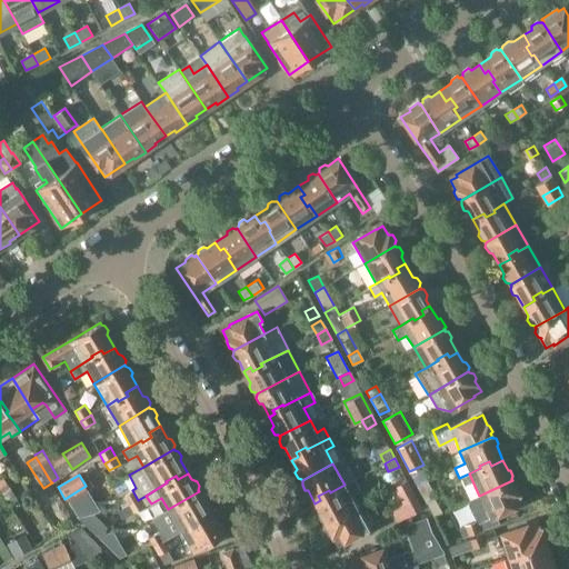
[(323,521),(325,522),(356,506),(349,495),(360,489),(355,479),(345,485),(330,492),(329,490),(318,496),(320,500),(315,503),(319,511),(318,516),(321,520),(323,521)]
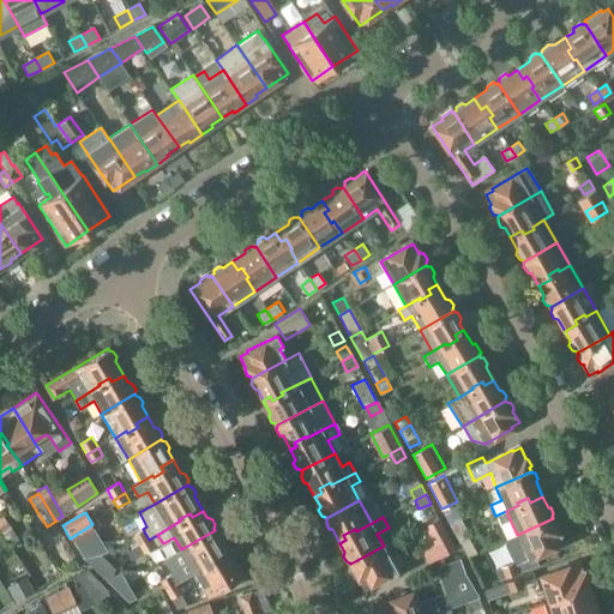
[(455,547),(438,517),(425,524),(434,545),(421,551),(427,561),(455,547)]
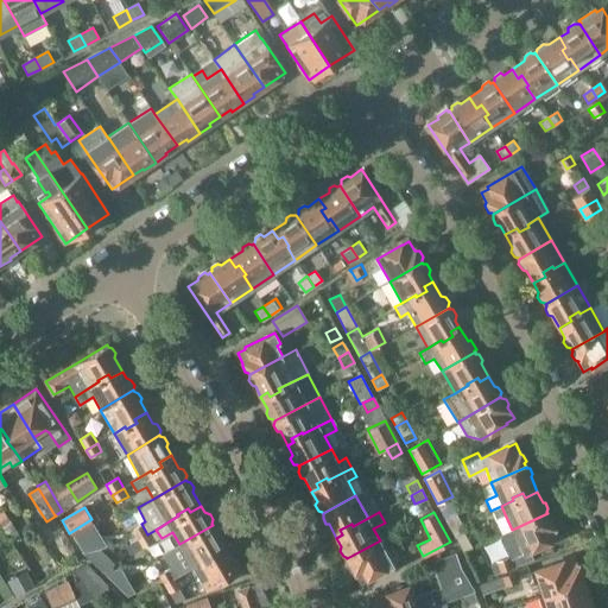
[(450,527),(461,523),(456,513),(445,518),(450,527)]
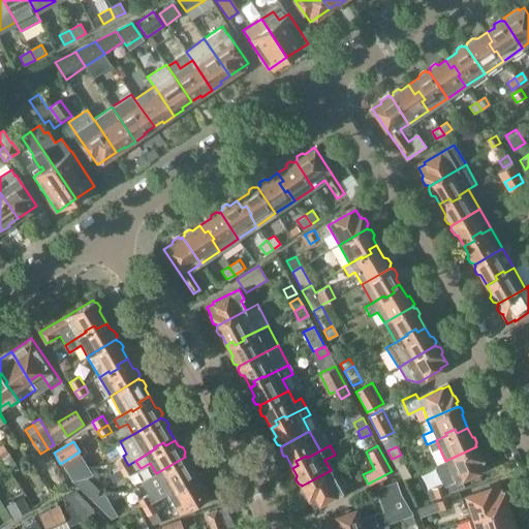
[(445,461),(436,464),(445,485),(432,489),(435,497),(464,487),(461,479),(478,471),(477,470),(486,467),(480,457),(481,455),(479,449),(477,449),(476,446),(445,461)]
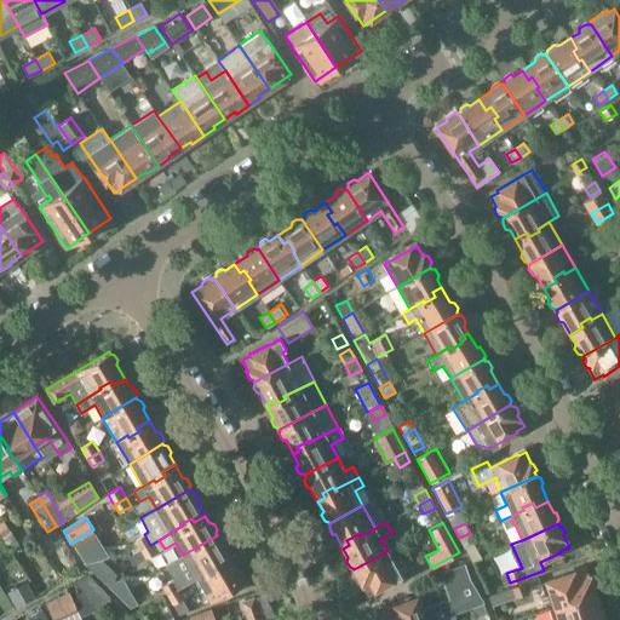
[(470,533),(459,538),(464,547),(475,541),(470,533)]
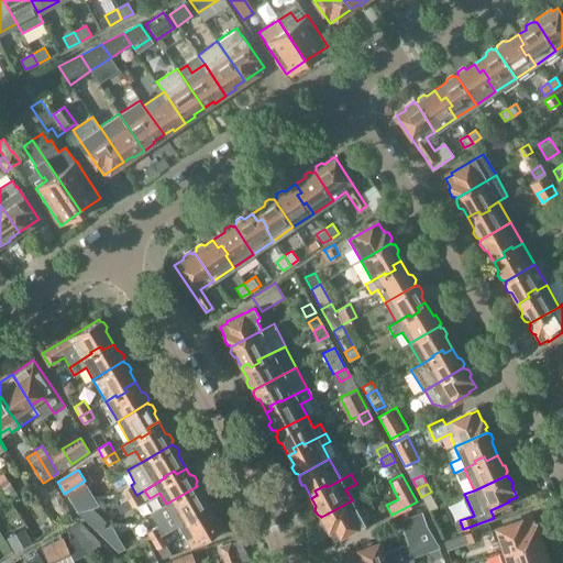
[(130,486),(122,490),(129,500),(135,496),(130,486)]
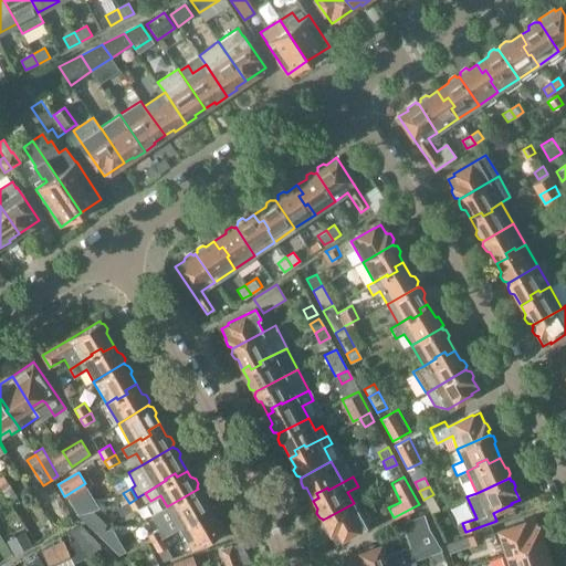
[(170,535),(180,528),(190,523),(191,525),(200,520),(198,516),(209,510),(203,500),(205,496),(201,491),(198,490),(198,489),(167,506),(157,512),(170,535)]
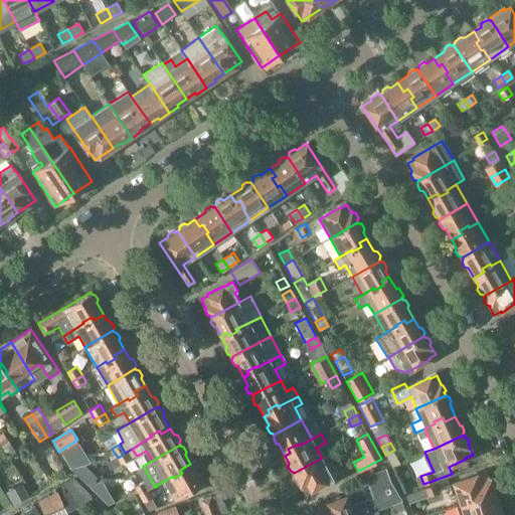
[(386,457),(392,468),(399,464),(393,453),(386,457)]
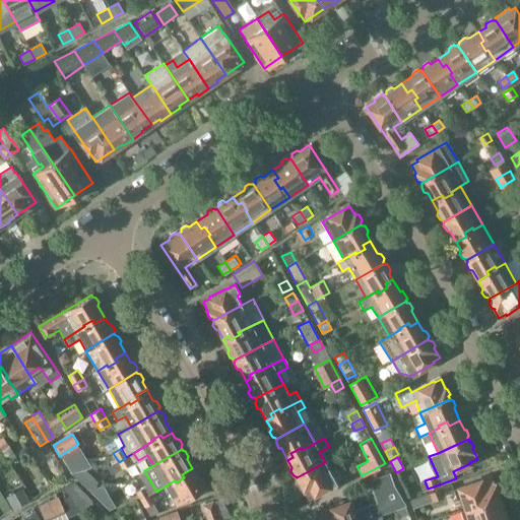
[(119,462),(122,468),(129,464),(125,458),(119,462)]
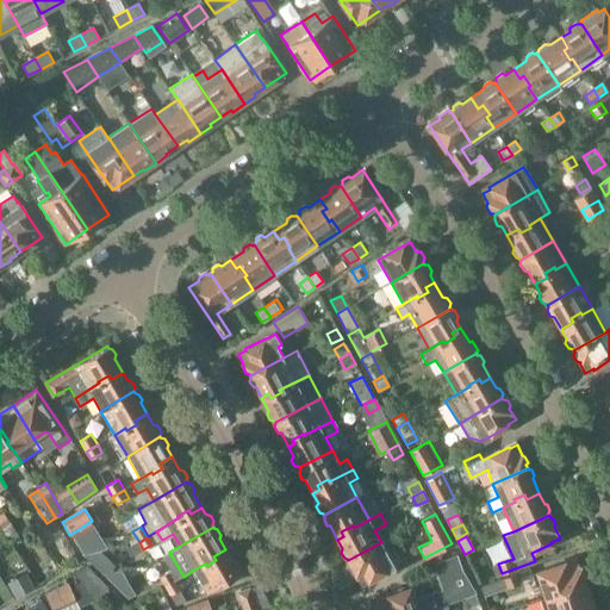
[(390,558),(381,542),(348,560),(350,564),(347,565),(353,577),(356,574),(361,583),(368,579),(368,580),(394,566),(390,556),(390,558)]
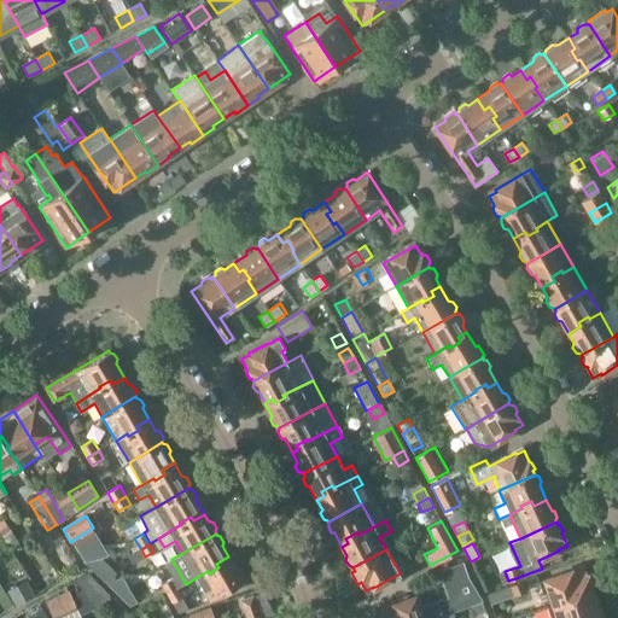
[(208,571),(197,577),(210,600),(243,579),(242,578),(243,573),(240,569),(235,567),(228,557),(216,564),(219,567),(209,573),(208,571)]
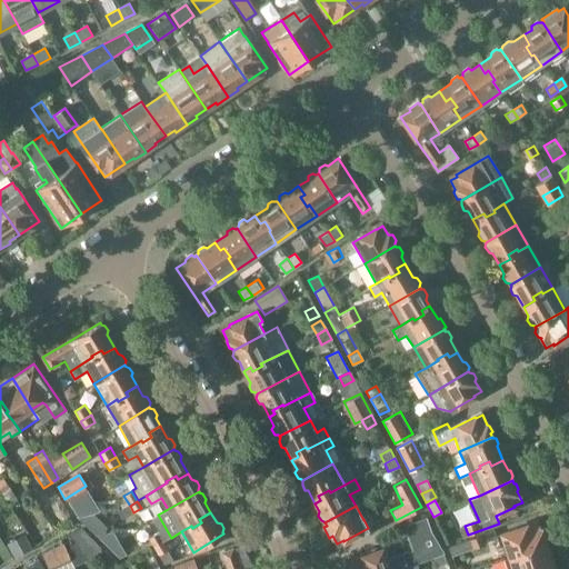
[(107,527),(92,513),(77,519),(100,540),(107,527)]
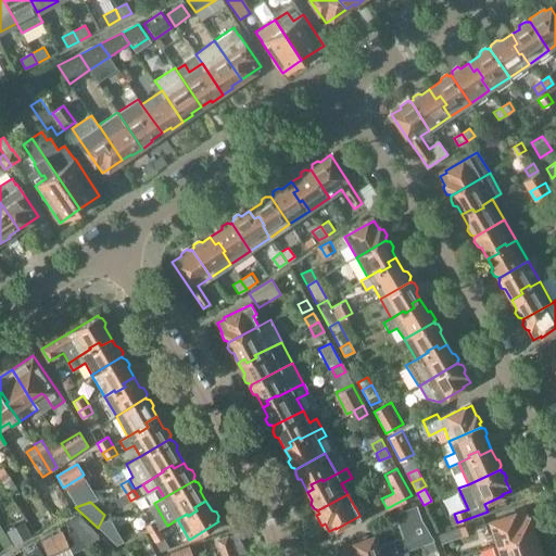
[(390,555),(406,551),(432,540),(420,519),(416,505),(393,513),(402,536),(380,544),(378,536),(374,538),(373,536),(368,538),(367,534),(355,538),(356,541),(337,548),(339,555),(337,555),(390,555)]
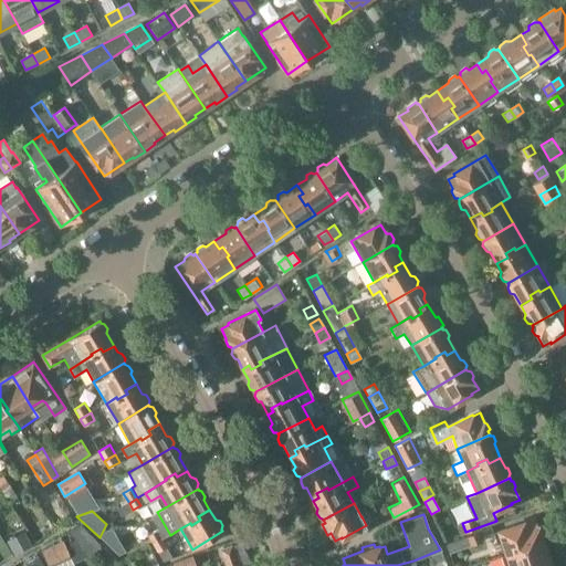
[(542,528),(538,527),(535,517),(493,532),(496,543),(502,542),(506,554),(543,542),(542,540),(545,536),(542,528)]
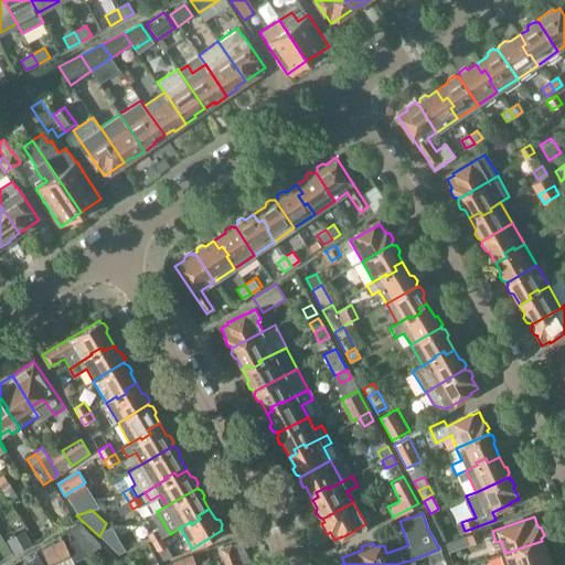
[(71,533),(75,537),(84,552),(96,540),(83,526),(71,533)]
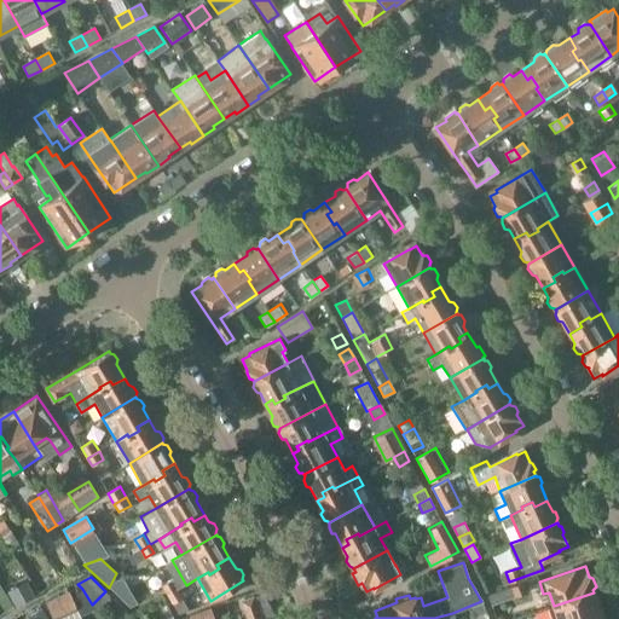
[(168,595),(178,589),(172,579),(161,585),(168,595)]
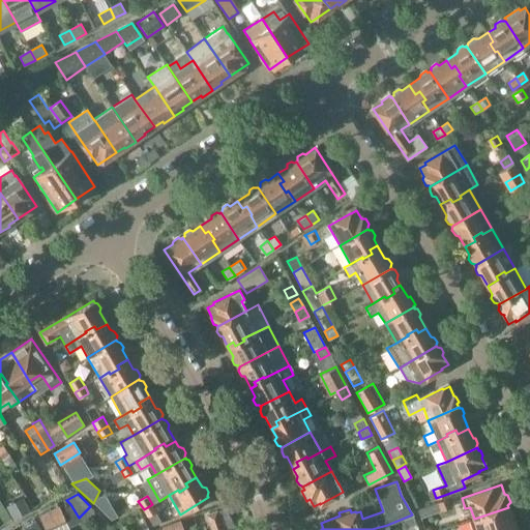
[(21,497),(5,505),(12,519),(28,510),(21,497)]
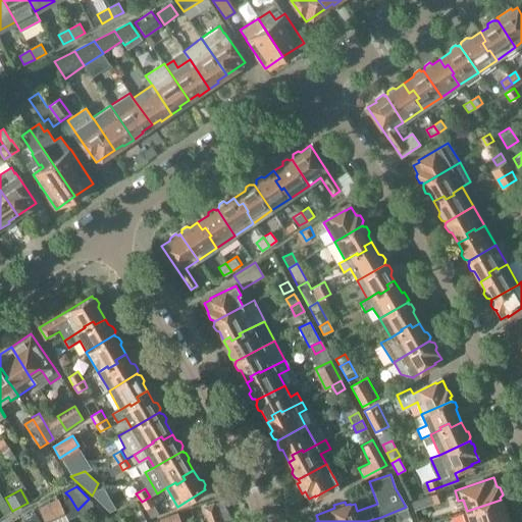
[(442,499),(440,490),(411,502),(413,510),(442,499)]
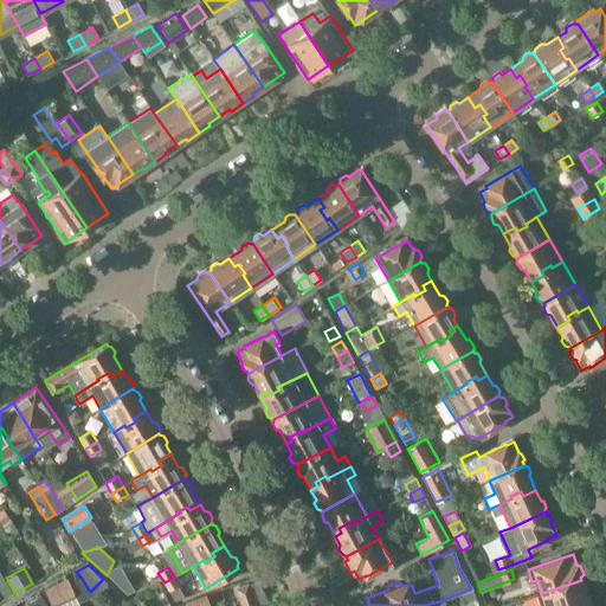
[(81,577),(69,581),(78,603),(92,595),(90,592),(81,577)]
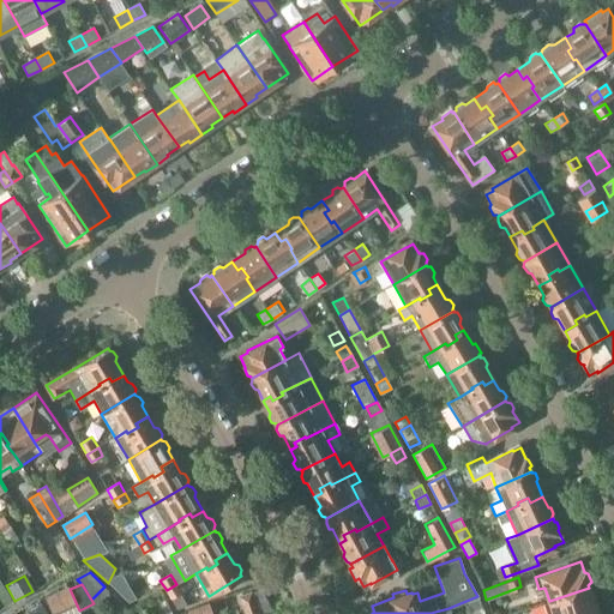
[(180,594),(181,593),(176,584),(167,590),(176,608),(185,603),(180,594)]
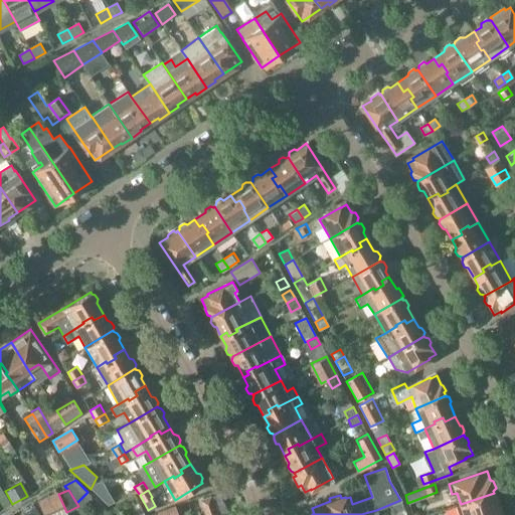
[(56,491),(37,499),(43,514),(67,514),(66,512),(58,494),(56,491)]
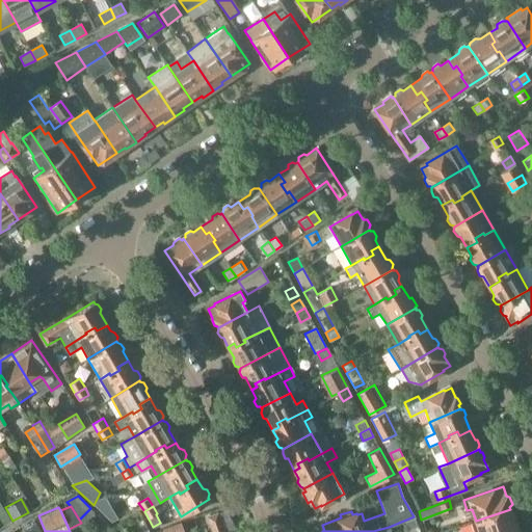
[(510,509),(476,521),(472,523),(475,531),(512,531),(517,530),(516,528),(520,526),(516,517),(512,516),(510,509)]
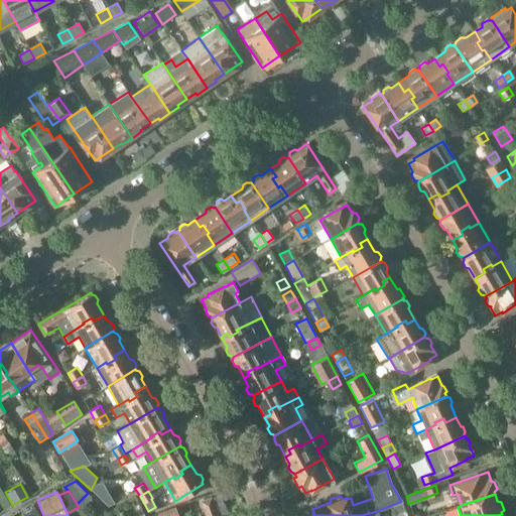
[(208,515),(217,515),(211,498),(203,501),(208,515)]
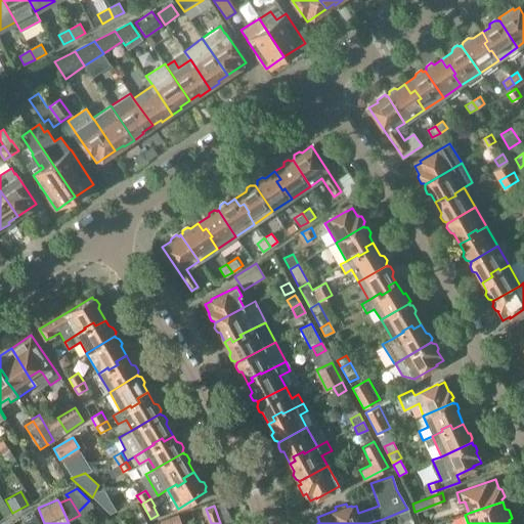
[(407,511),(398,514),(401,522),(410,518),(407,511)]
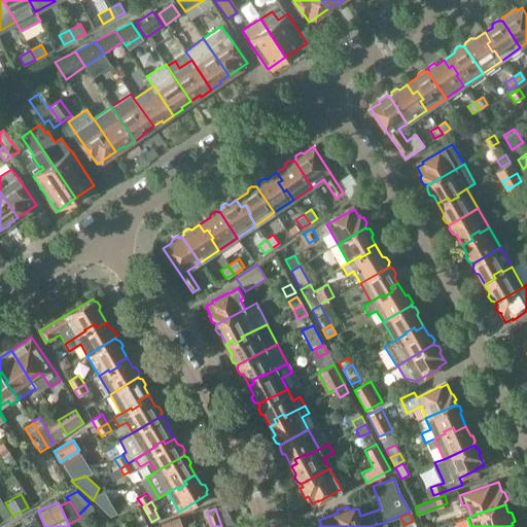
[(42,526),(37,518),(26,524),(27,526),(42,526)]
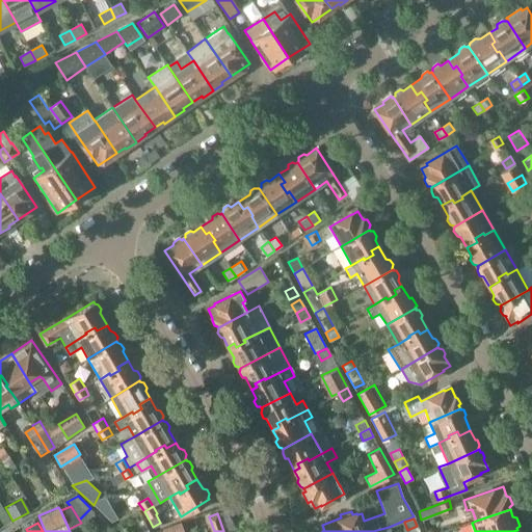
[(173,526),(175,531),(182,531),(184,531),(181,523),(173,526)]
